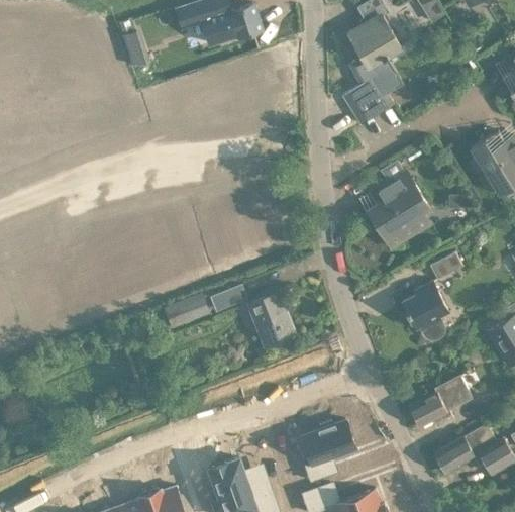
[(229,0),(202,0),(179,8),(180,12),(185,26),(194,23),(201,21),(209,45),(224,40),(225,42),(262,31),(253,4),(233,11),(229,0)]
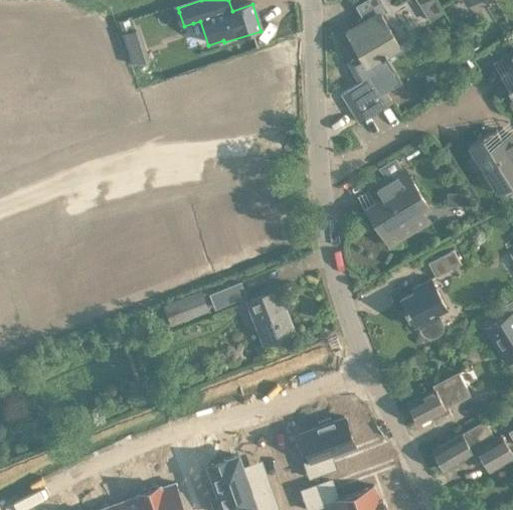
[(362,83),(342,97),(359,125),(391,104),(384,93),(398,85),(383,58),(386,56),(385,55),(398,47),(380,15),(385,12),(378,0),(373,0),(358,9),(366,23),(346,34),(356,51),(358,50),(362,56),(350,63),(362,83)]
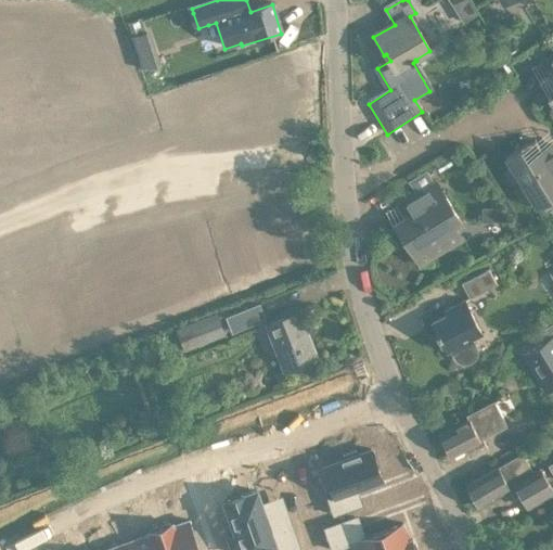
[(467,2),(454,10),(463,24),(475,16),(467,2)]
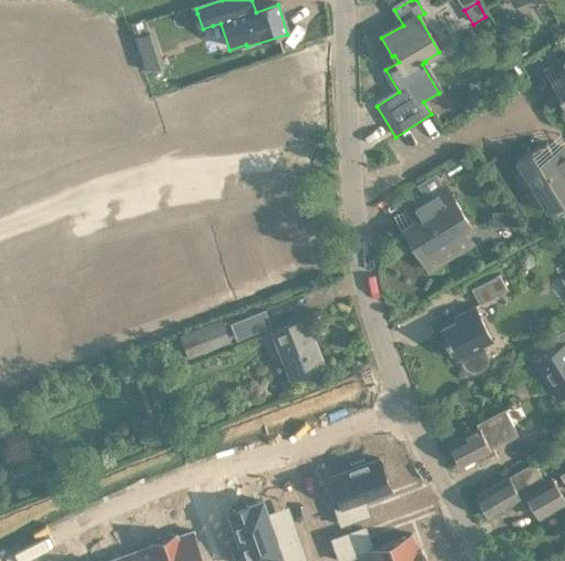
[(564,58),(556,63),(564,75),(551,84),(564,107),(564,58)]
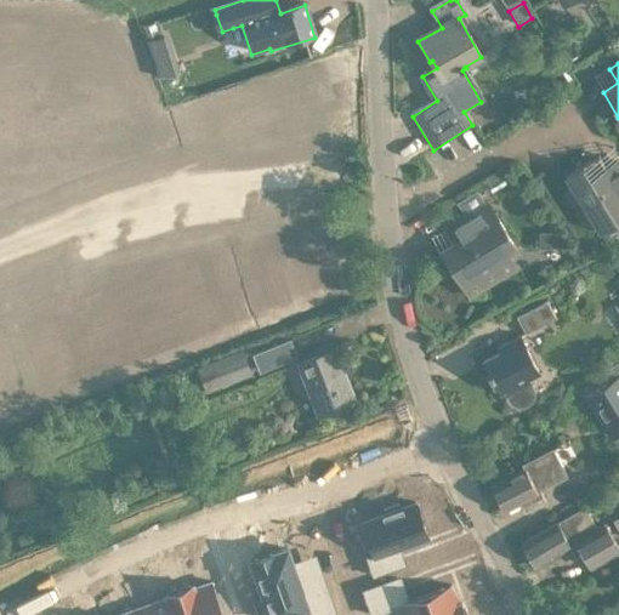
[(618,166),(608,174),(598,159),(566,178),(600,234),(618,222),(618,166)]
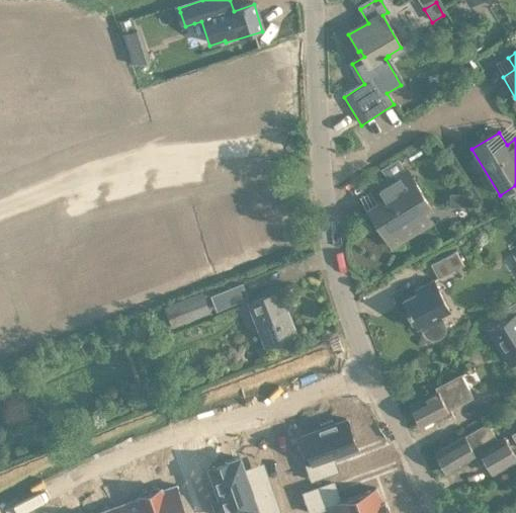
[(379,203),(367,211),(393,250),(431,225),(424,214),(430,209),(413,182),(412,182),(405,171),(404,172),(397,161),(380,172),(388,182),(372,192),(379,203)]
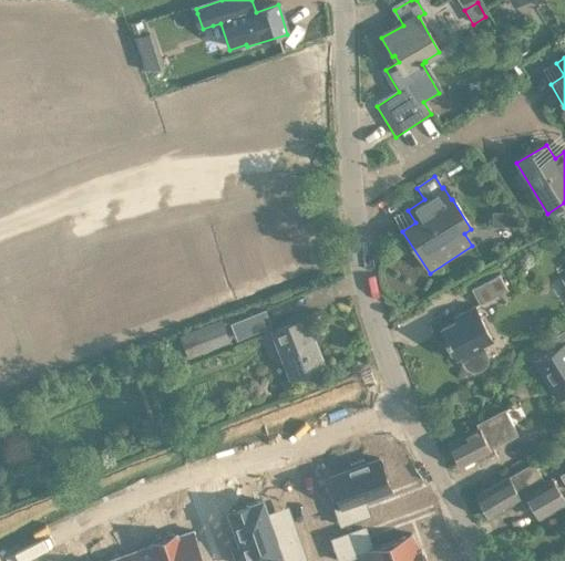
[(269,222),(239,230),(244,246),(254,243),(260,274),(265,274),(266,282),(295,276),(293,267),(312,262),(310,252),(311,252),(310,250),(309,250),(308,242),(309,242),(308,240),(307,240),(305,230),(274,238),(269,222)]
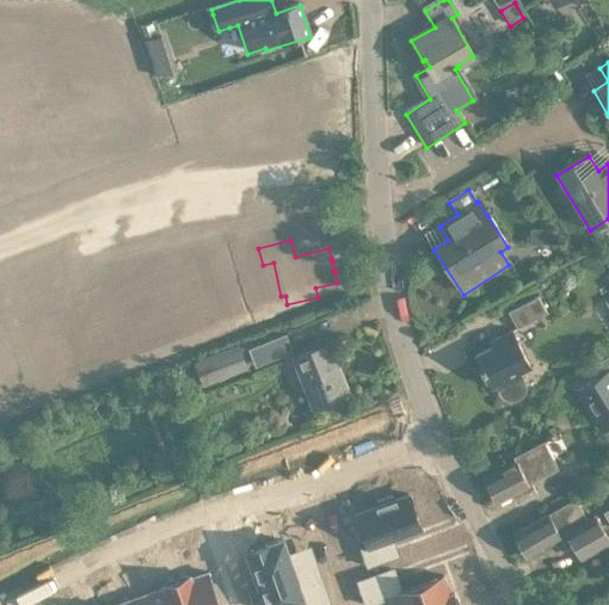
[(196,254),(183,258),(200,310),(231,301),(215,251),(197,257),(196,254)]
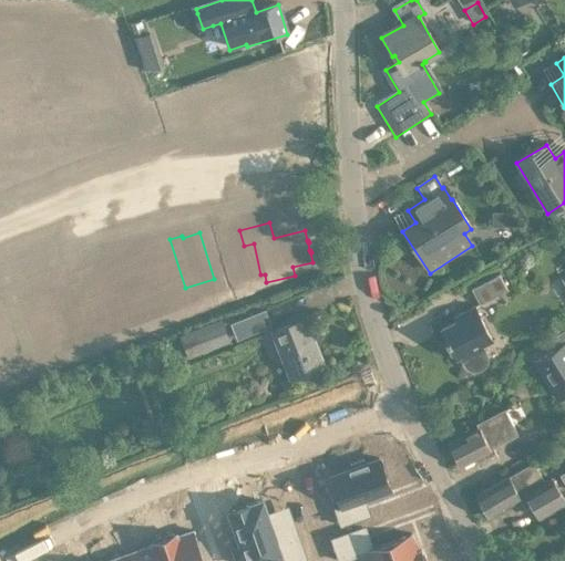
[(126,253),(114,257),(130,305),(157,297),(143,251),(127,256),(126,253)]
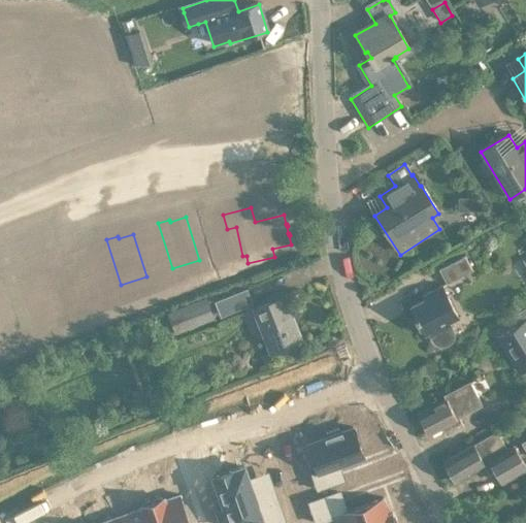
[(96,246),(80,251),(94,294),(121,285),(106,239),(95,243),(96,246)]
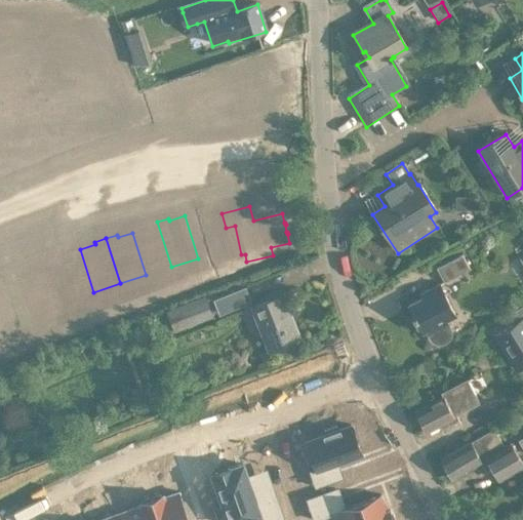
[(436,271),(443,285),(469,272),(459,252),(445,260),(448,265),(436,271)]
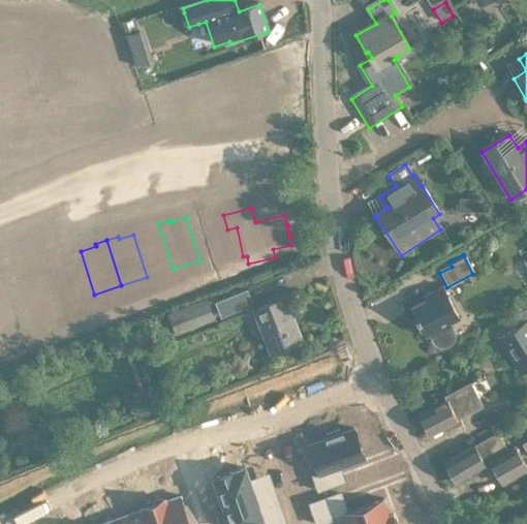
[(426,337),(429,335),(432,343),(435,346),(439,348),(443,348),(448,347),(452,345),(455,340),(455,336),(454,332),(450,325),(459,319),(442,288),(424,299),(425,303),(411,309),(426,337)]
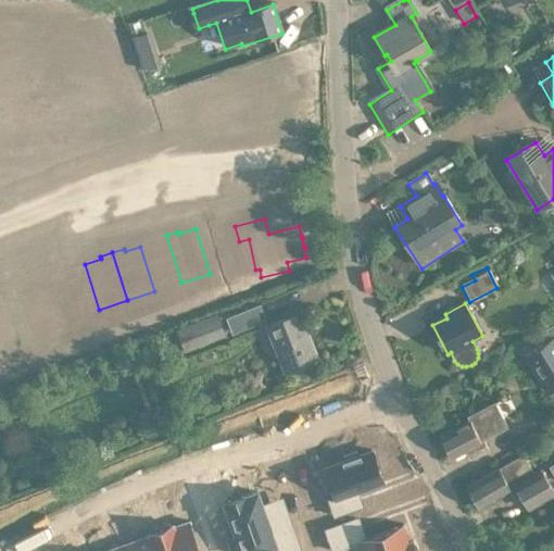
[(201,304),(190,309),(193,321),(205,317),(201,304)]
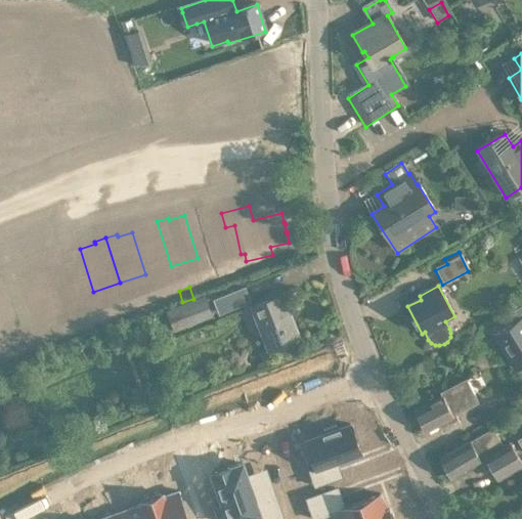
[(179,291),(169,294),(172,305),(182,302),(179,291)]
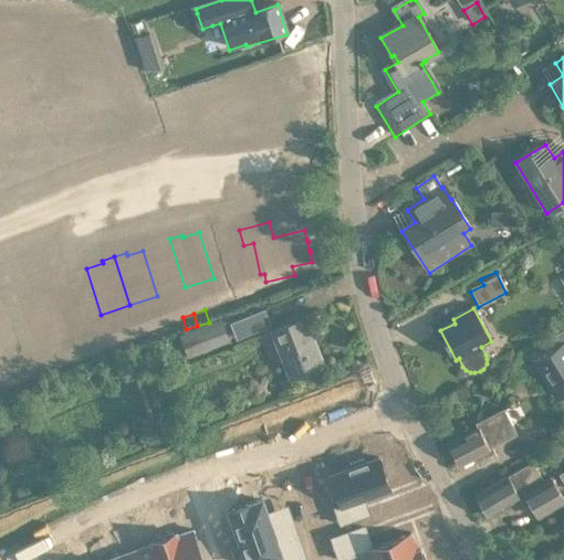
[(264,315),(231,327),(237,341),(270,329),(264,315)]
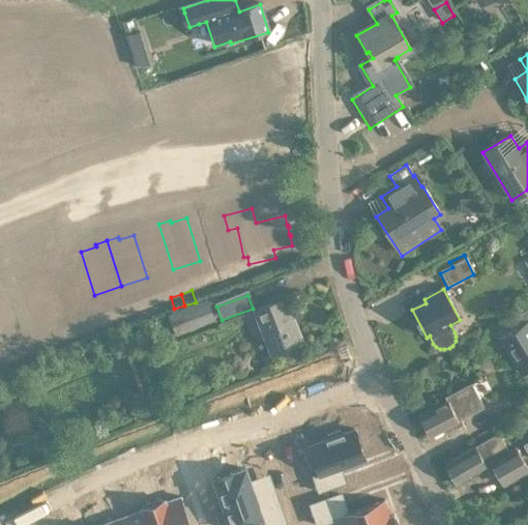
[(254,313),(272,358),(303,346),(286,300),(254,313)]
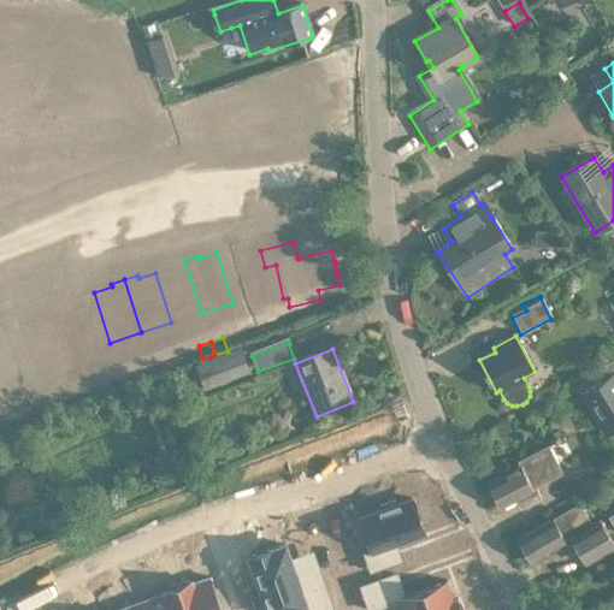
[(251,375),(241,350),(194,368),(204,394),(251,375)]
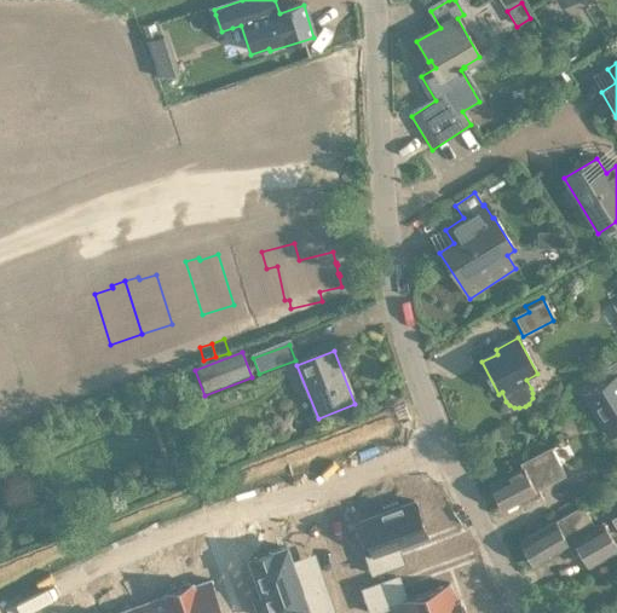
[(161,354),(149,358),(154,372),(166,368),(161,354)]
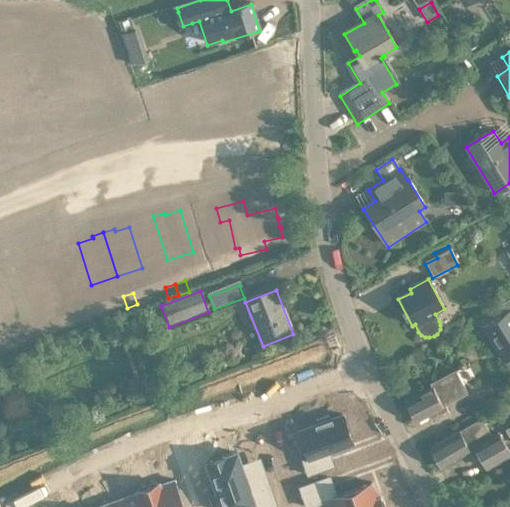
[(123,296),(113,299),(117,311),(127,308),(123,296)]
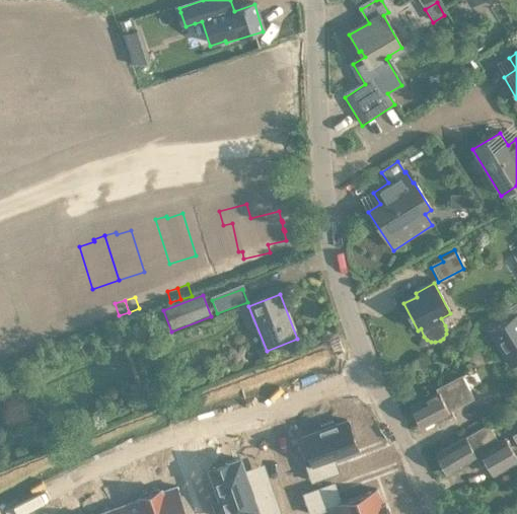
[(505,325),(490,335),(510,367),(516,363),(516,304),(499,315),(505,325)]
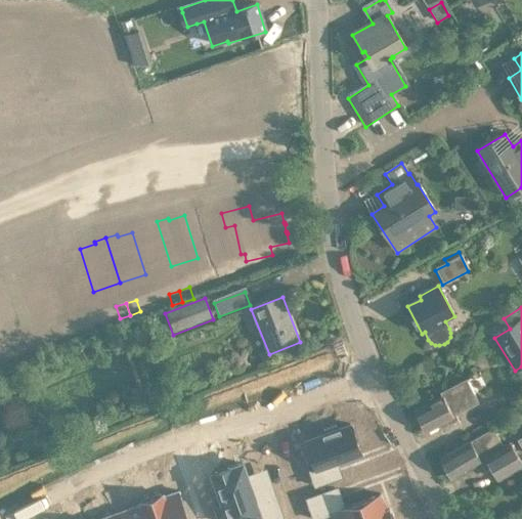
[(438,427),(442,435),(461,426),(455,418),(479,405),(466,382),(440,395),(442,398),(415,413),(425,434),(438,427)]
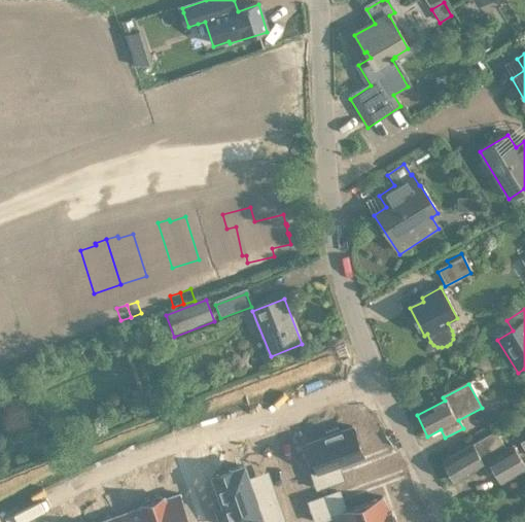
[(310,444),(308,445),(317,473),(311,475),(316,490),(328,486),(327,483),(343,478),(339,466),(341,465),(341,466),(342,466),(342,465),(345,464),(348,463),(348,464),(349,463),(349,462),(362,458),(352,428),(349,429),(347,429),(347,430),(345,431),(344,431),(343,431),(342,431),(342,432),(340,433),(339,433),(338,429),(325,435),(326,438),(325,439),(323,439),(321,439),(321,440),(319,441),(317,441),(316,441),(316,442),(314,443),(312,443),(312,442),(310,443),(310,444)]
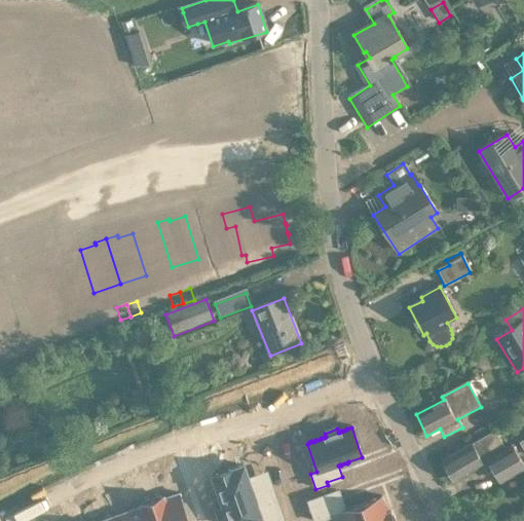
[(488,473),(493,469),(502,483),(523,469),(523,464),(513,447),(507,451),(495,432),(445,466),(456,485),(484,467),(488,473)]
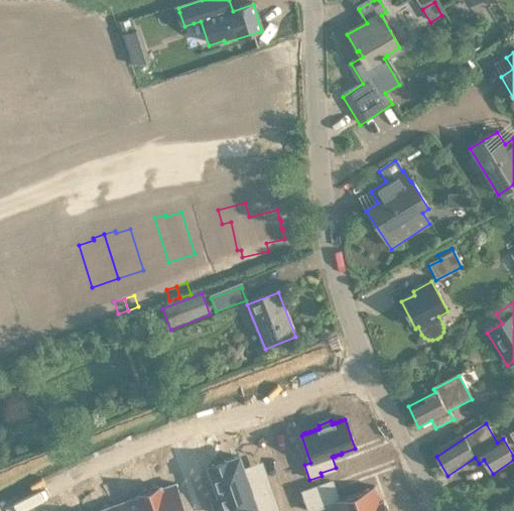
[(212,468),(209,469),(220,498),(212,501),(215,510),(246,510),(253,508),(254,510),(274,510),(262,476),(246,482),(242,470),(237,459),(236,459),(228,462),(226,463),(225,462),(219,464),(211,467),(212,468)]
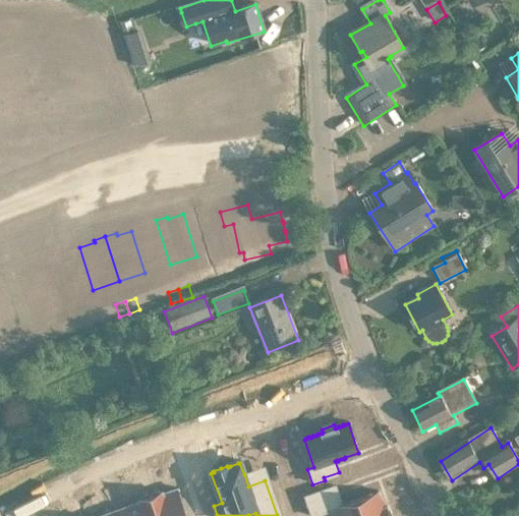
[(318,493),(304,497),(311,515),(322,515),(330,512),(331,515),(389,515),(387,511),(386,508),(384,509),(378,494),(342,506),(340,507),(338,502),(333,488),(318,493)]
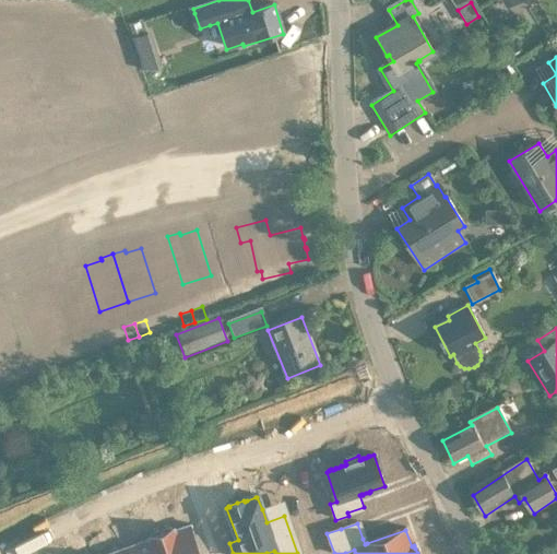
[(163,533),(161,533),(167,553),(199,553),(190,527),(174,532),(173,529),(170,530),(163,533)]
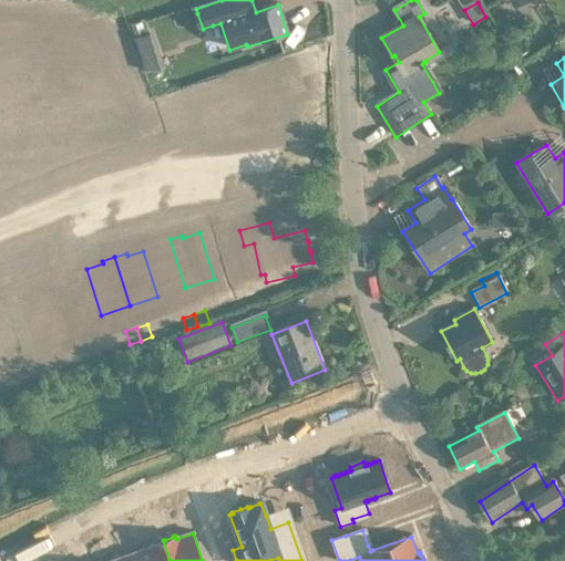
[(150,549),(136,553),(139,560),(170,560),(163,540),(162,541),(154,543),(151,544),(152,548),(150,549)]
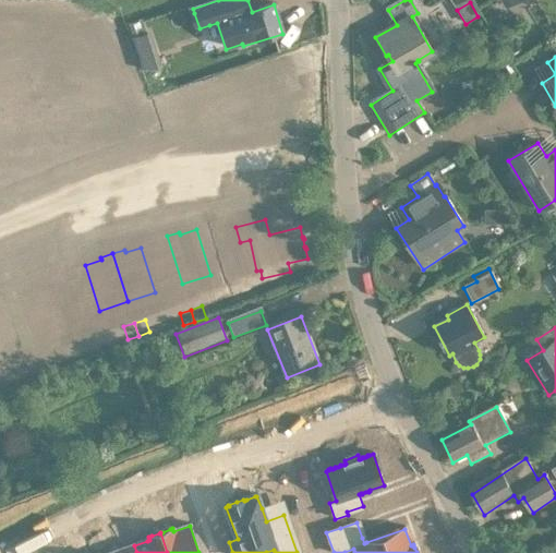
[(319,552),(315,539),(303,543),(302,544),(304,552),(319,552)]
